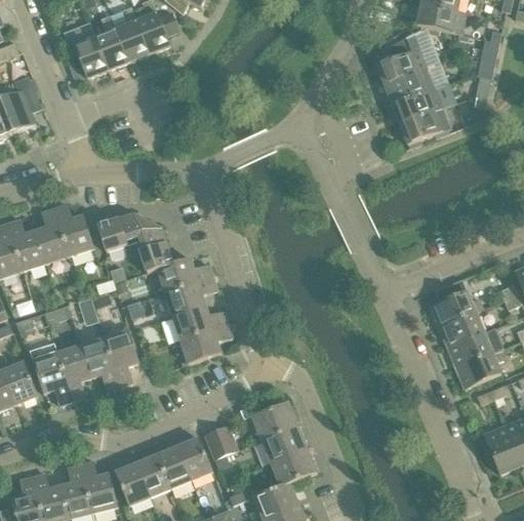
[(81,0),(84,9),(95,4),(93,0),(81,0)]
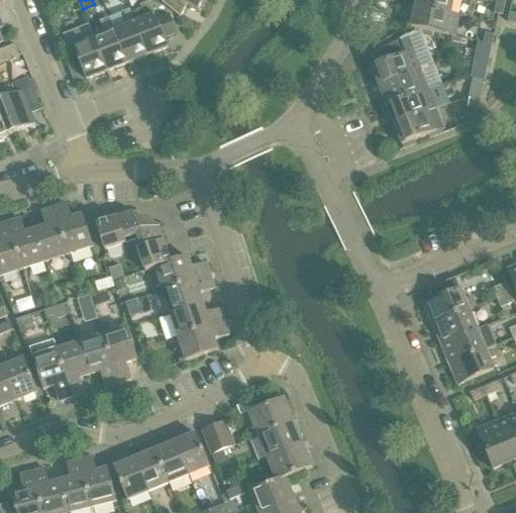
[(153,12),(148,0),(145,0),(139,2),(139,4),(128,8),(146,54),(168,45),(164,35),(176,30),(169,12),(157,17),(155,12),(153,12)]
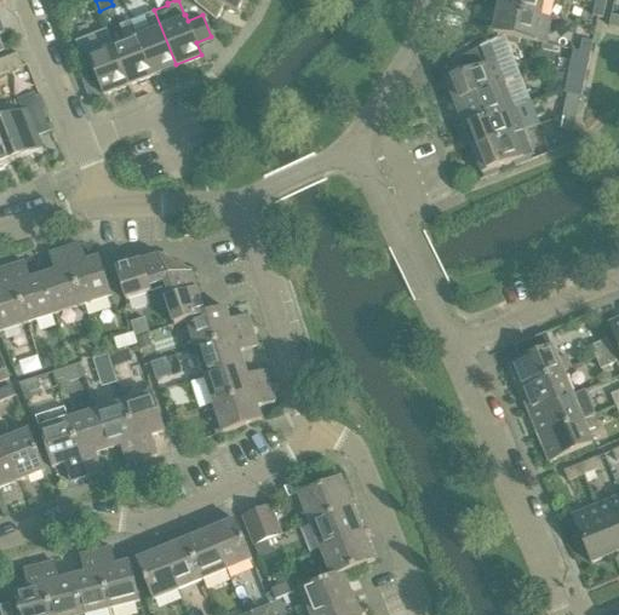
[(193,0),(193,1),(215,17),(223,3),(235,9),(239,0),(193,0)]
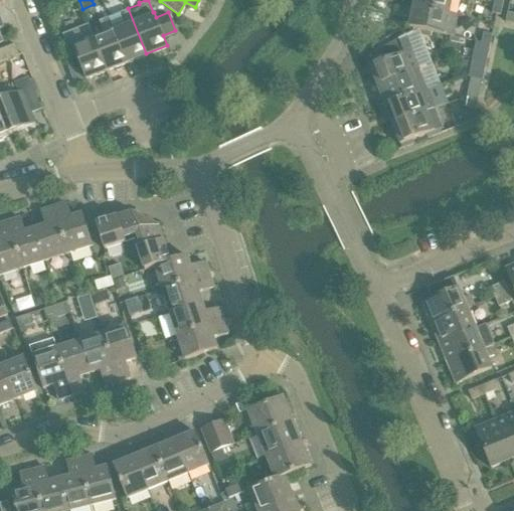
[(448,11),(450,0),(412,0),(412,4),(448,11)]
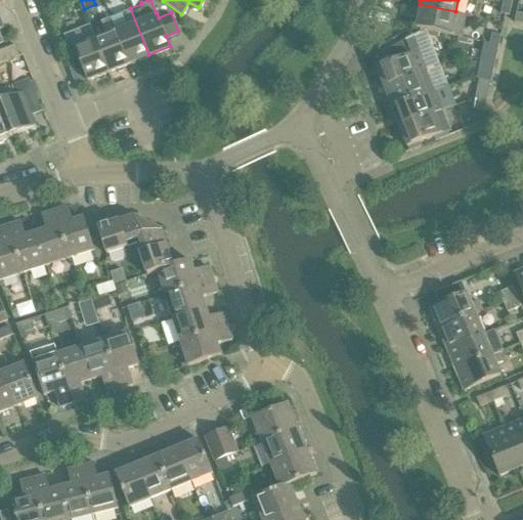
[(508,12),(510,2),(502,0),(498,10),(508,12)]
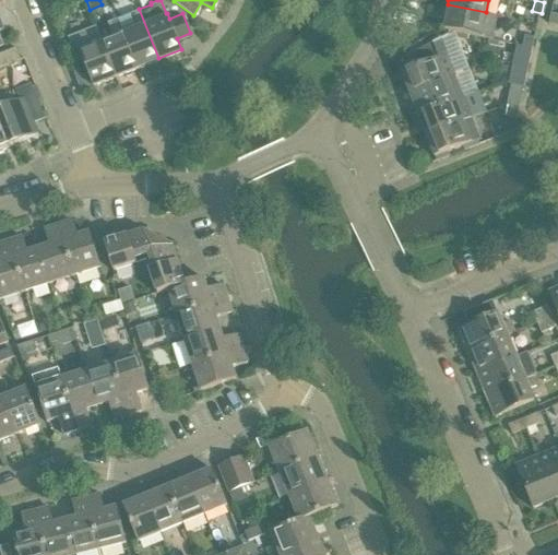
[(490,37),(496,14),(486,12),(448,4),(443,27),(482,35),(490,37)]
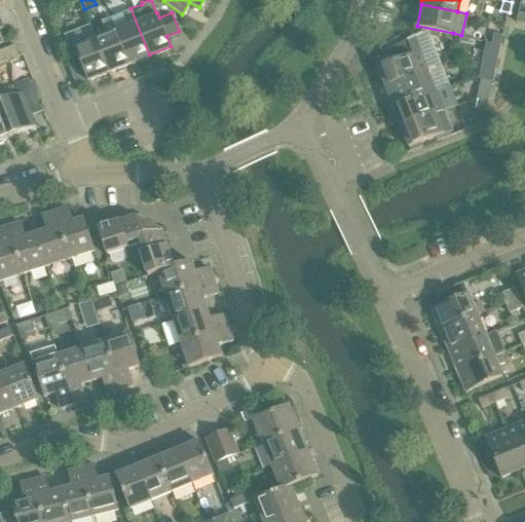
[(149,54),(130,8),(130,7),(110,15),(128,63),(149,54)]
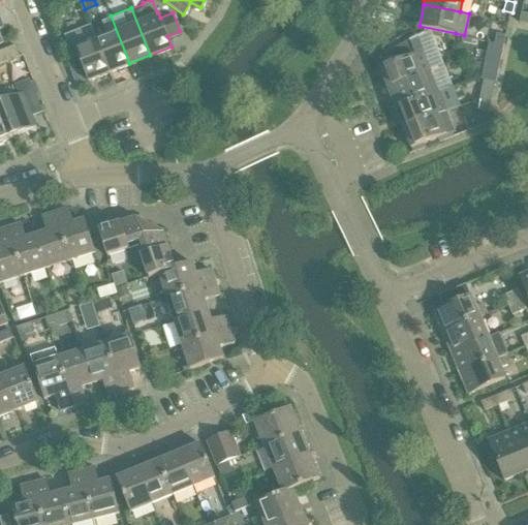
[(527,21),(527,11),(520,10),(518,20),(527,21)]
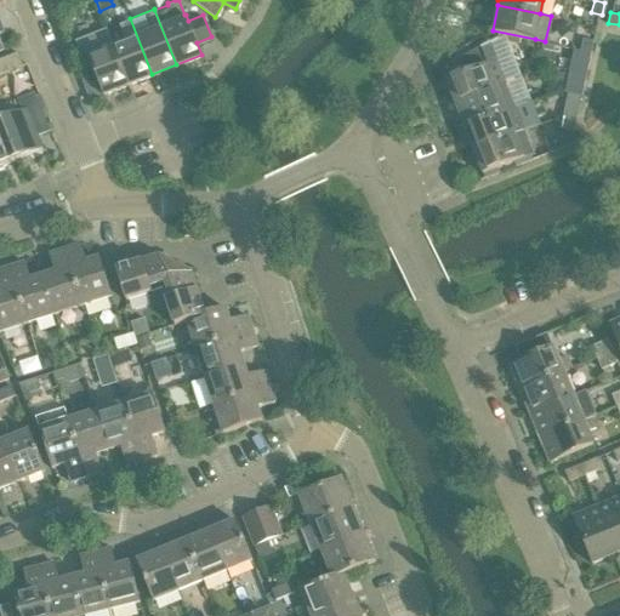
[(128,84),(152,74),(130,18),(118,22),(124,39),(112,44),(128,84)]
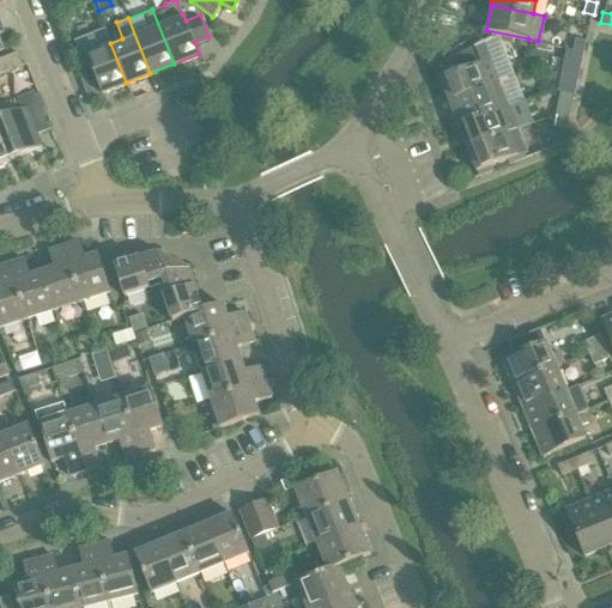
[(126,83),(110,43),(103,28),(72,40),(79,55),(85,53),(101,92),(126,83)]
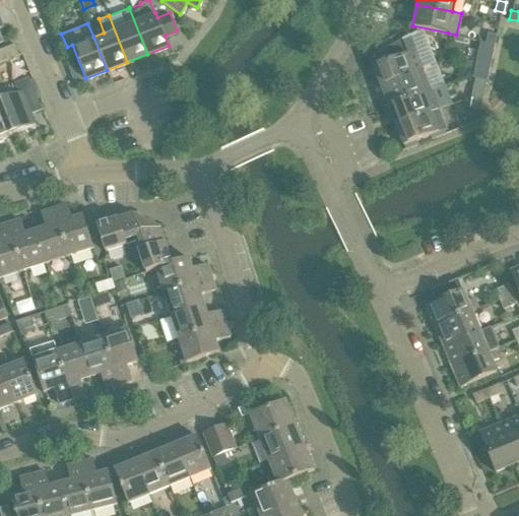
[(494,43),(496,33),(487,30),(484,41),(494,43)]
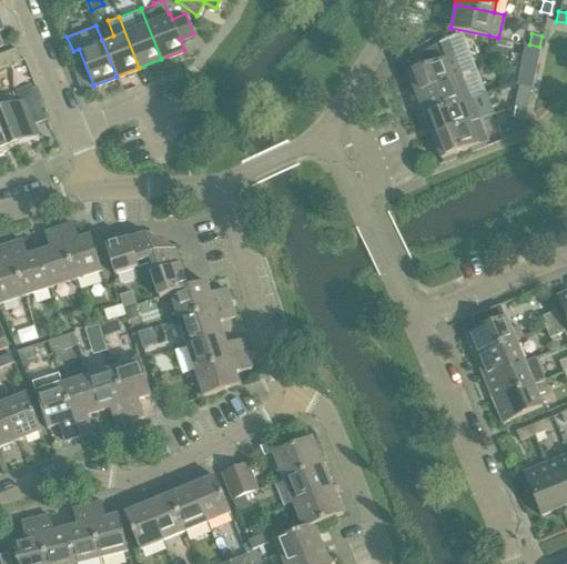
[(415,92),(461,74),(445,34),(414,53),(419,66),(406,71),(415,92)]
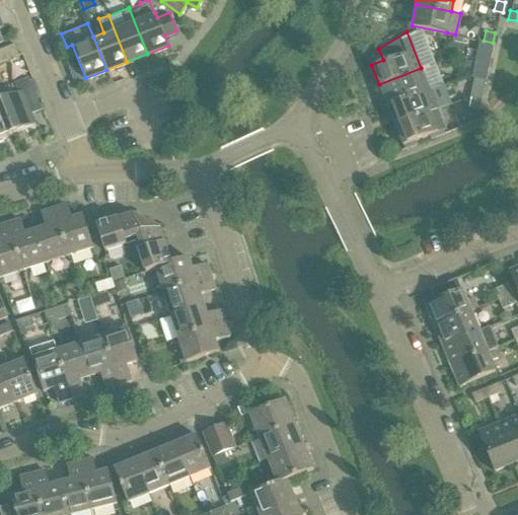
[(479,40),(475,57),(479,58),(489,60),(491,50),(493,43),(484,41),(479,40)]
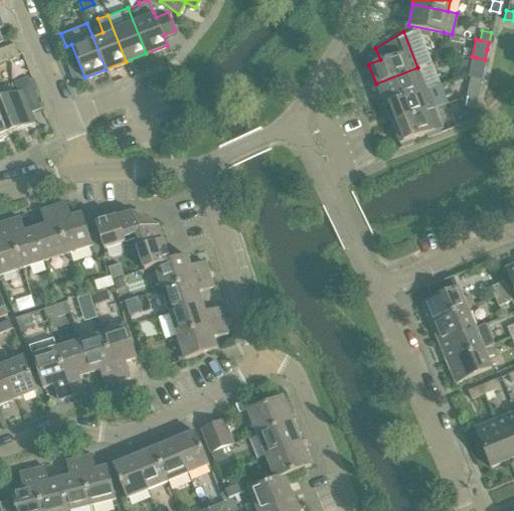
[(0,59),(18,52),(13,41),(0,46),(0,59)]
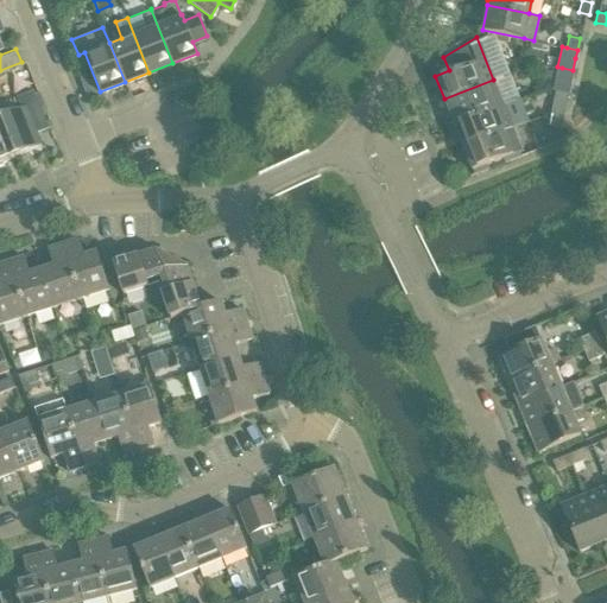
[(557,67),(554,88),(568,91),(570,82),(573,70),(562,68),(557,67)]
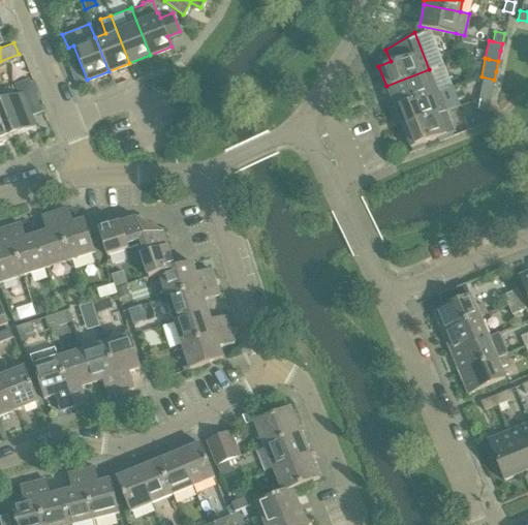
[(394,106),(437,89),(429,69),(386,86),(394,106)]
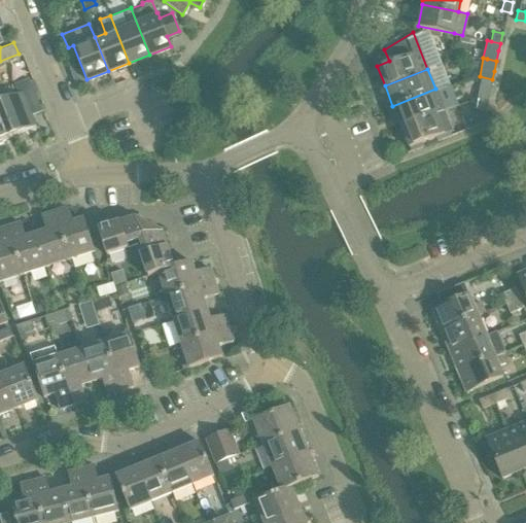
[(0,100),(12,133),(35,125),(30,113),(40,109),(28,77),(14,82),(19,93),(0,100)]
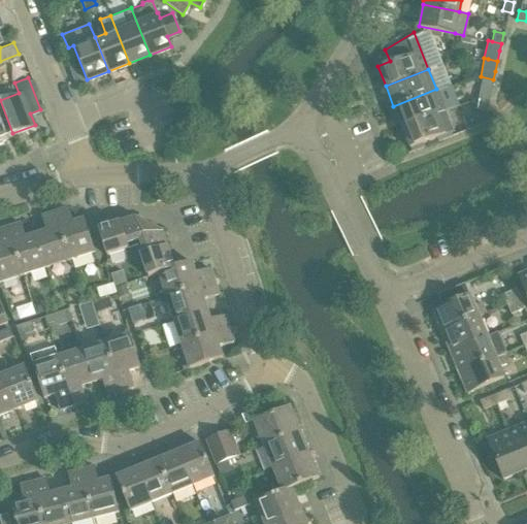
[(490,97),(492,87),(483,85),(481,95),(490,97)]
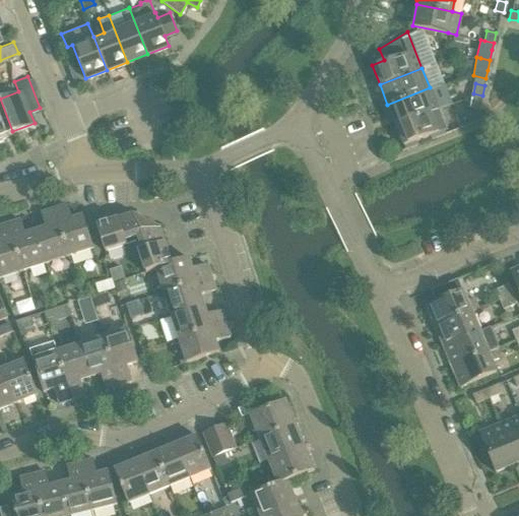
[(395,123),(437,108),(430,87),(387,105),(395,123)]
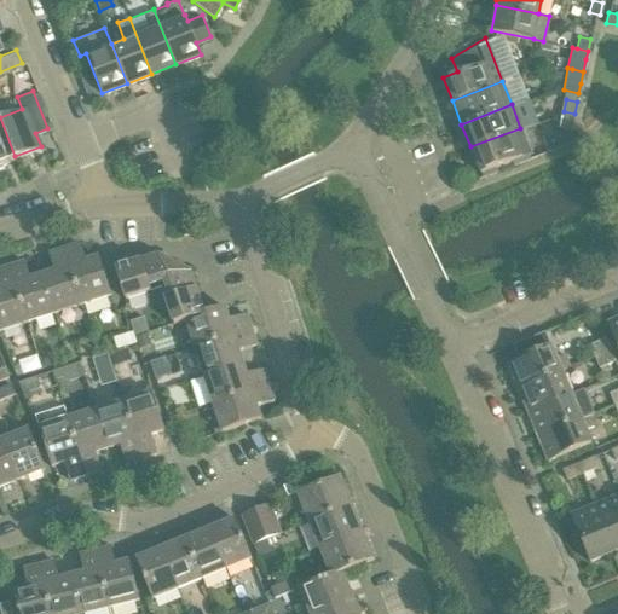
[(572,126),(575,114),(564,111),(561,123),(572,126)]
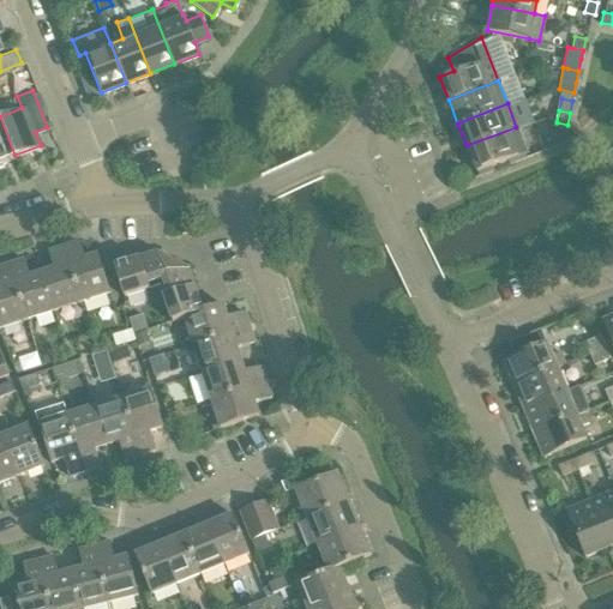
[(0,161),(14,155),(0,116),(0,161)]
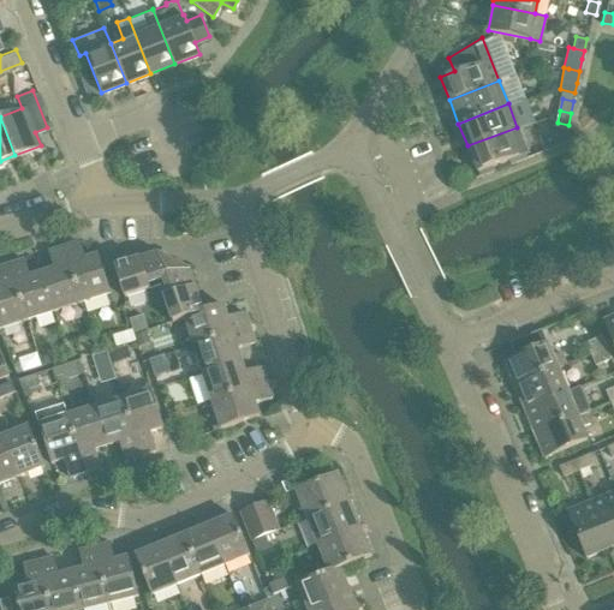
[(476,169),(517,154),(526,150),(517,127),(468,145),(476,169)]
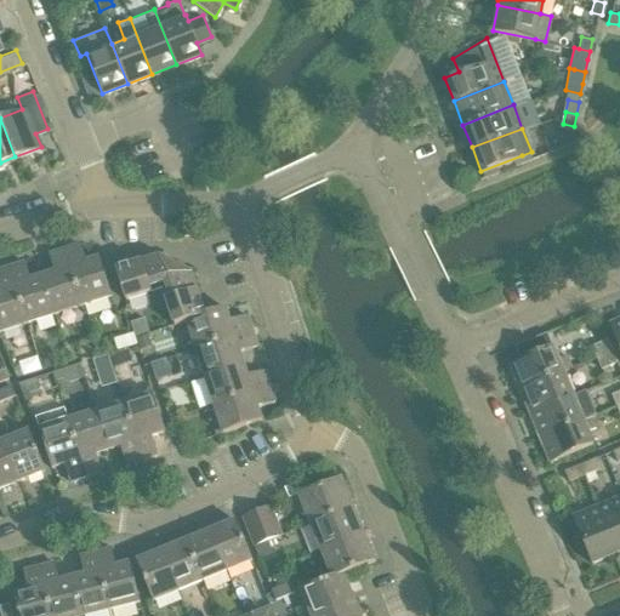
[(85,260),(79,241),(63,246),(81,303),(111,294),(97,255),(85,260)]
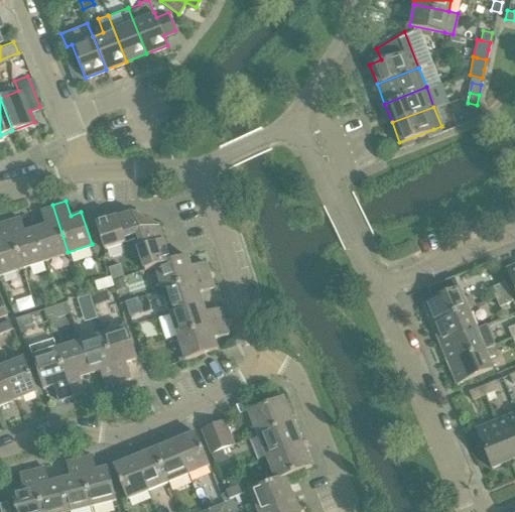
[(45,259),(68,252),(52,205),(39,209),(44,224),(35,227),(45,259)]
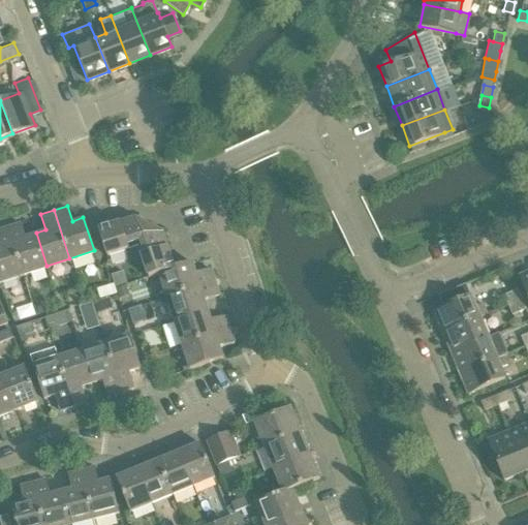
[(123,219),(98,227),(106,253),(131,245),(137,243),(140,249),(148,275),(158,272),(174,267),(173,266),(165,241),(161,229),(134,216),(123,219)]
